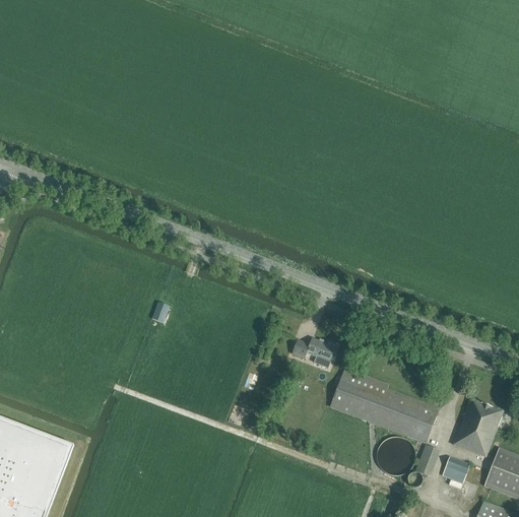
[(169,306),(158,301),(151,318),(161,322),(169,306)]
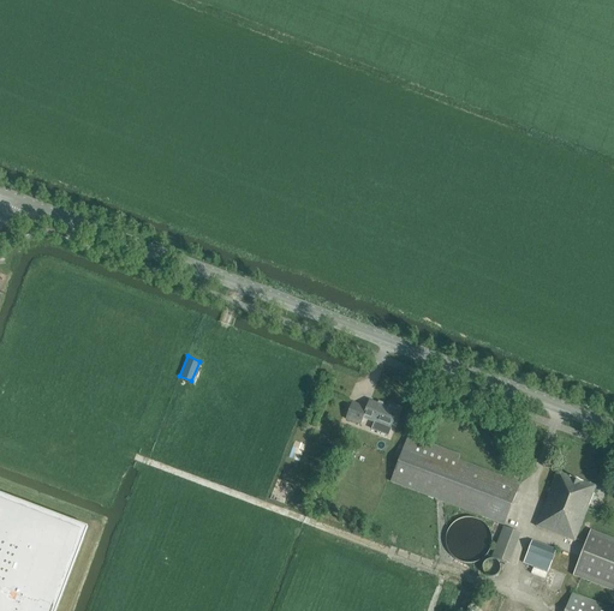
[(352,400),(345,418),(352,420),(361,423),(363,417),(373,420),(370,426),(387,432),(389,426),(395,409),(369,399),(367,406),(359,403),(352,400)]
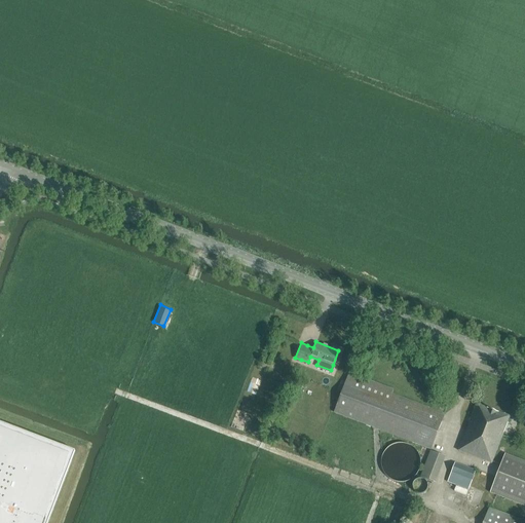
[(334,411),(429,447),(429,448),(432,443),(444,412),(391,391),(392,388),(348,372),(334,411)]
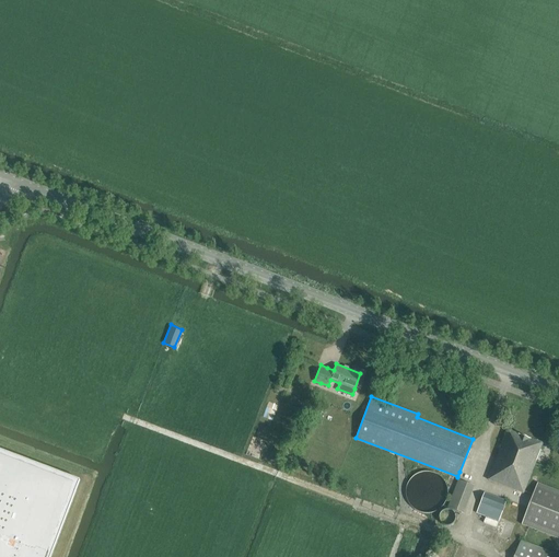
[(542,442),(507,429),(488,478),(523,491),(542,442)]
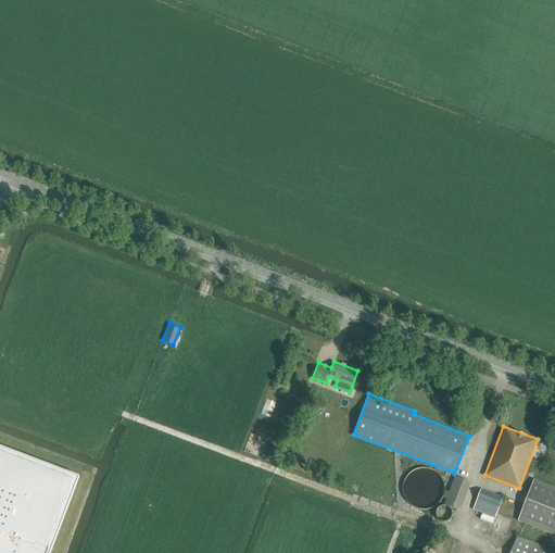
[(0,552),(48,552),(78,475),(0,444),(0,552)]
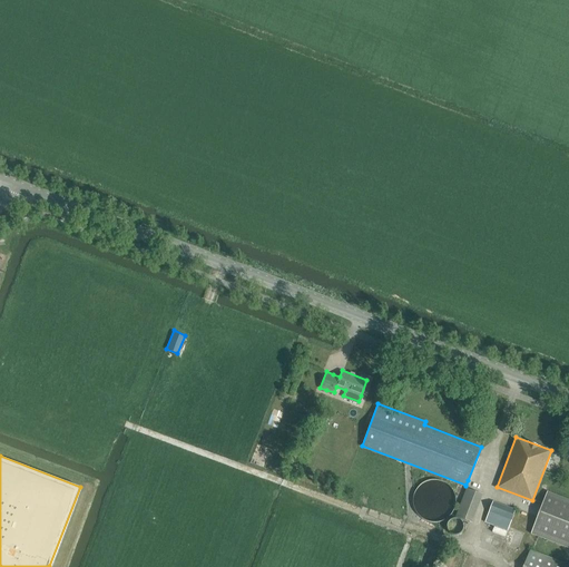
[(454,501),(454,498),(454,494),(453,490),(451,486),(449,484),(445,480),(442,478),(439,477),(434,476),(431,477),(427,477),(423,479),(420,481),(417,485),(414,488),(413,491),(412,495),(412,499),(413,504),(414,507),(417,510),(419,514),(422,516),(427,517),(430,518),(434,519),(438,518),(442,517),(445,515),(449,512),(451,509),(453,506),(454,501)]
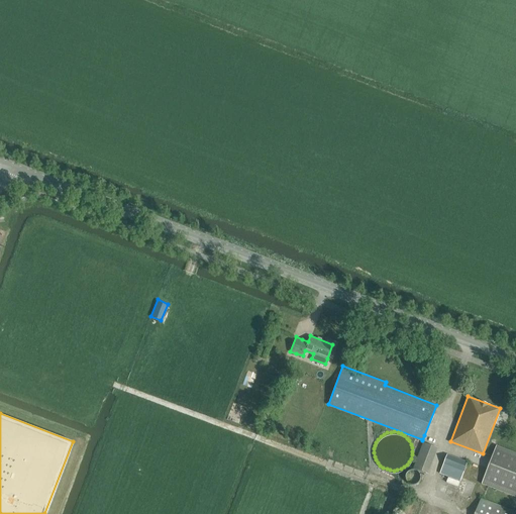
[(422,440),(433,444),(435,439),(424,435),(422,440)]
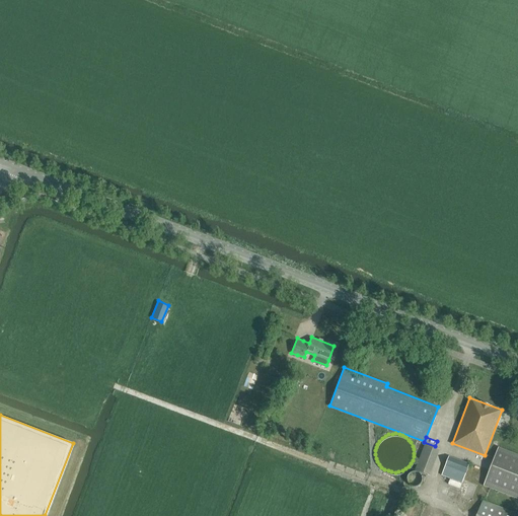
[(517,498),(517,453),(497,446),(483,485),(517,498)]
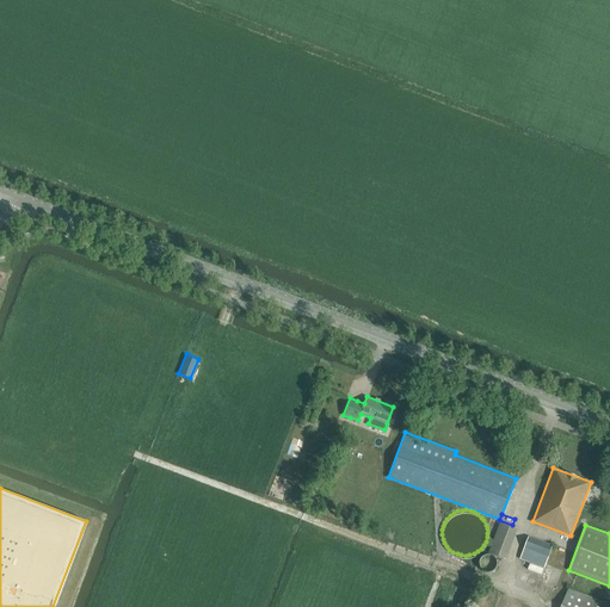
[(543,567),(552,545),(528,536),(519,557),(543,567)]
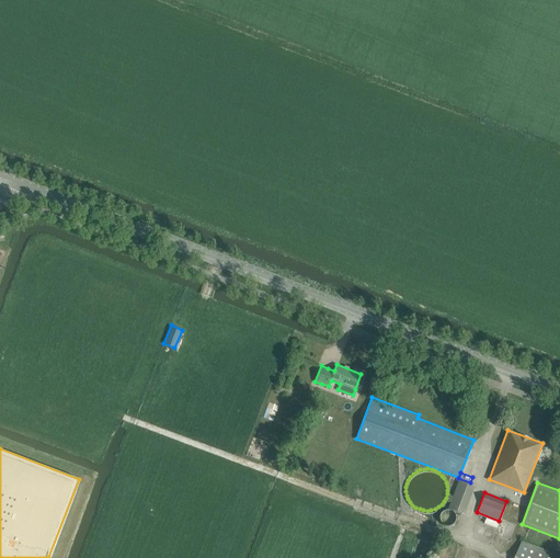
[(456,516),(456,514),(455,512),(454,510),(452,508),(449,507),(447,507),(445,507),(443,509),(441,510),(440,512),(440,514),(440,517),(441,520),(442,522),(444,523),(446,523),(449,523),(452,522),(454,521),(455,519),(456,516)]
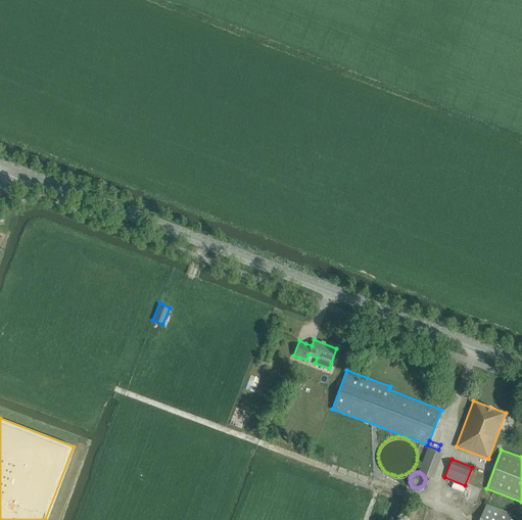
[(521,519),(521,517),(485,504),(479,519),(521,519)]
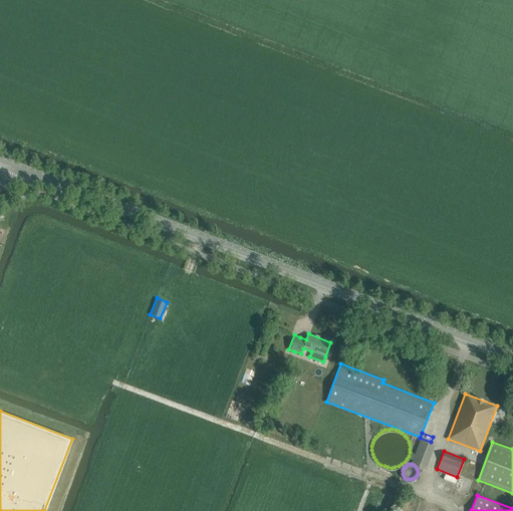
All buildings are outlined.
